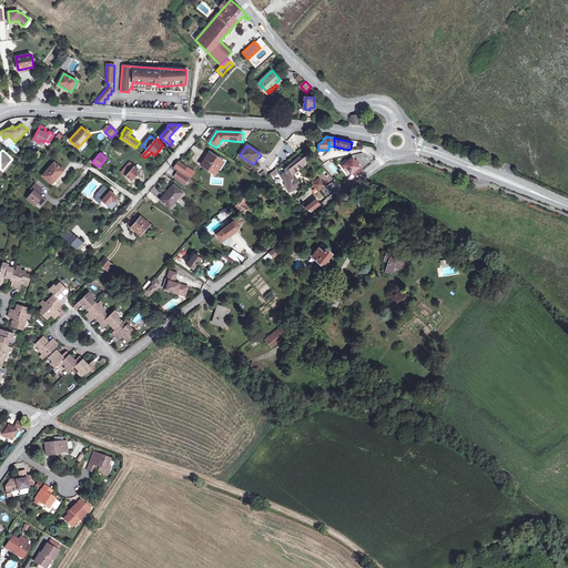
[(223,162),(211,154),(202,166),(215,175),(223,162)]
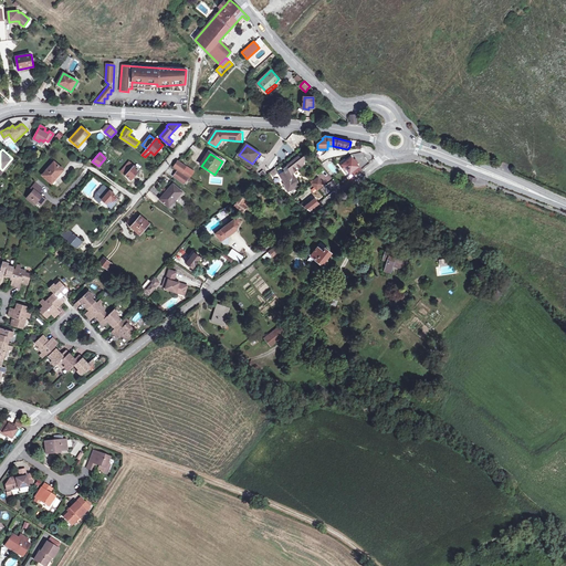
[(299,158),(293,163),(299,170),(304,165),(306,156),(301,160),(299,158)]
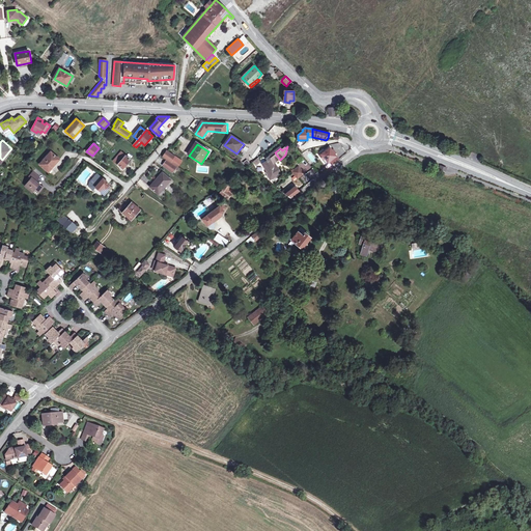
[(339,160),(330,148),(322,155),(326,159),(329,163),(331,161),(334,164),(339,160)]
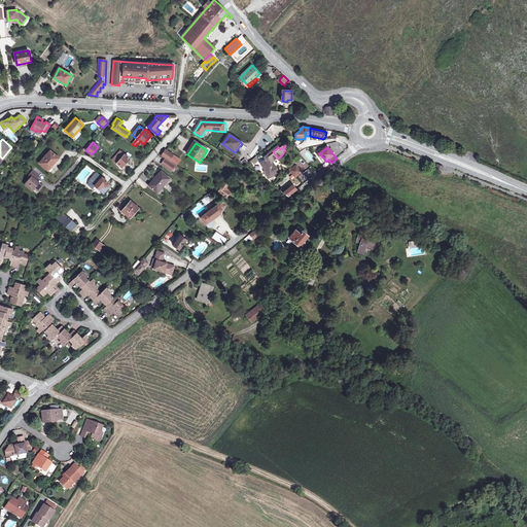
[(57,156),(48,149),(37,163),(45,170),(57,156)]
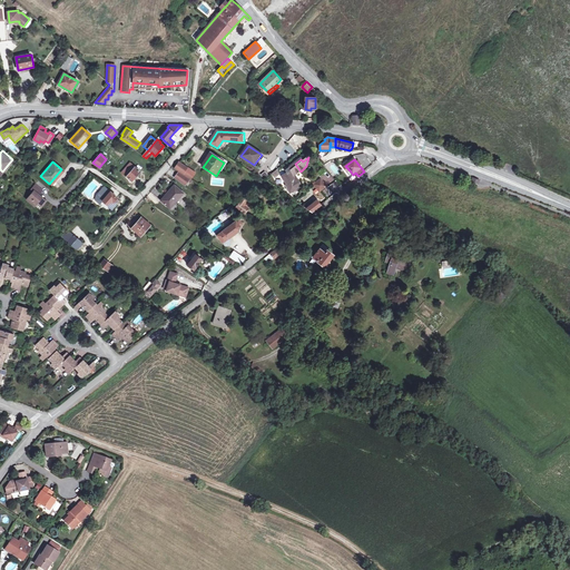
[(184,174),(188,168),(179,163),(175,168),(184,174)]
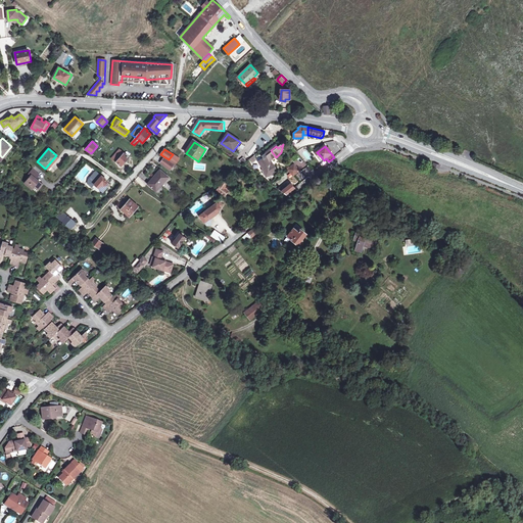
[(112,159),(116,162),(125,153),(121,150),(112,159)]
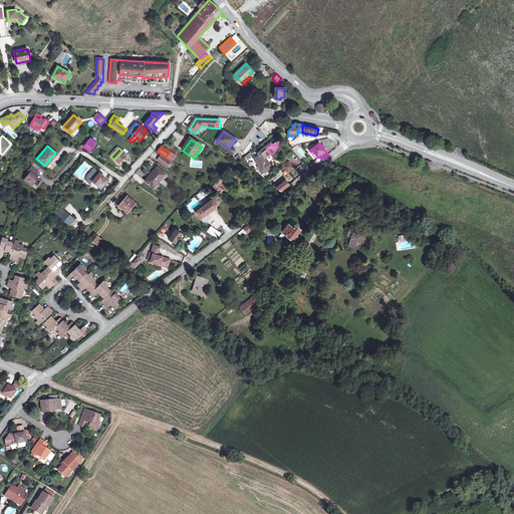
[(271,155),(266,148),(257,154),(259,157),(255,160),(262,173),(271,168),(268,162),(265,164),(260,156),(264,155),(266,158),(271,155)]
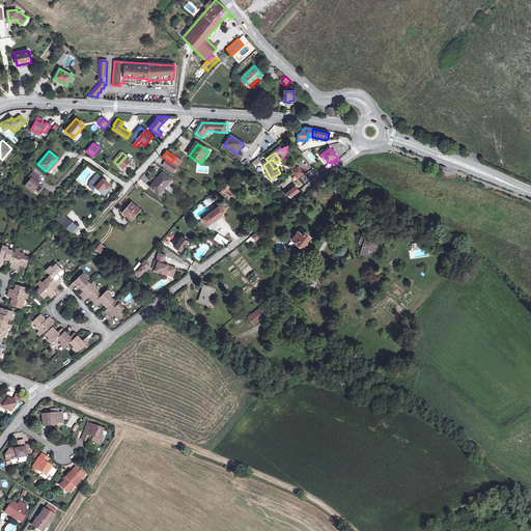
[(127,156),(118,165),(123,169),(131,160),(127,156)]
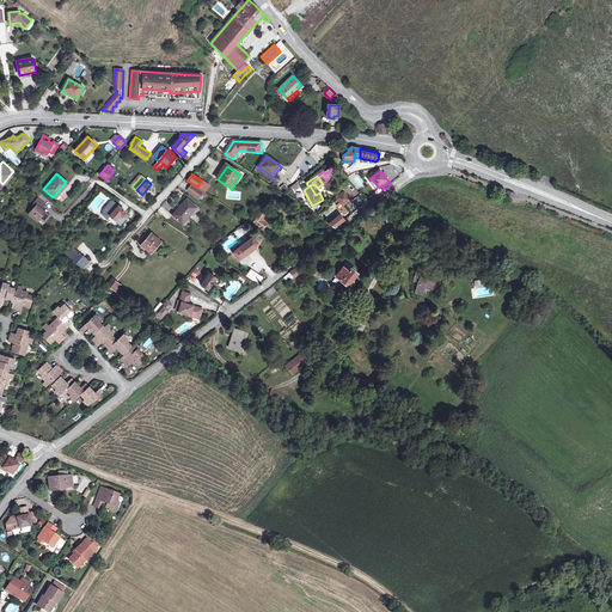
[(203,194),(193,185),(188,190),(199,199),(202,195),(203,194)]
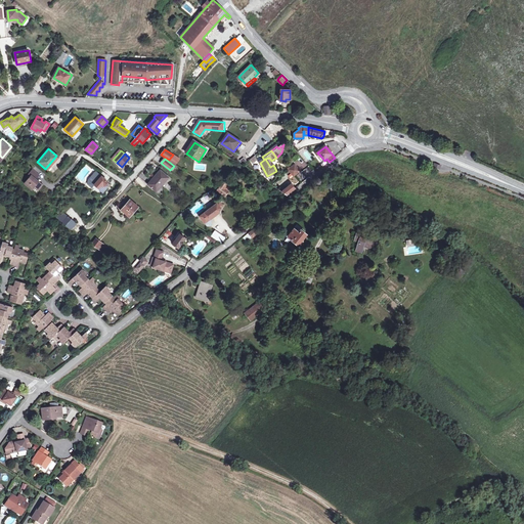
[(295,165),(289,170),(294,176),(301,171),(295,165)]
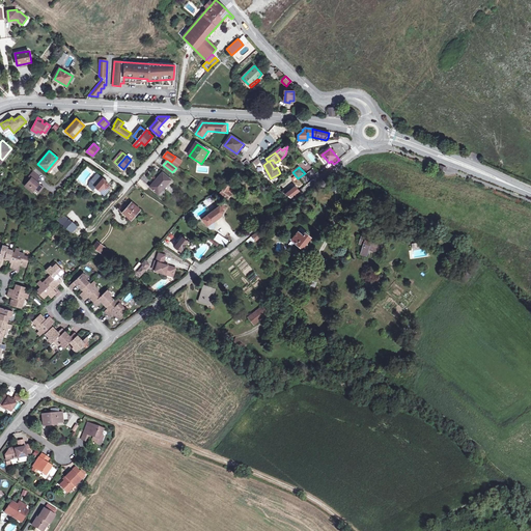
[(36,182),(39,177),(33,172),(27,178),(29,179),(25,185),(32,191),(34,189),(38,192),(43,188),(36,182)]
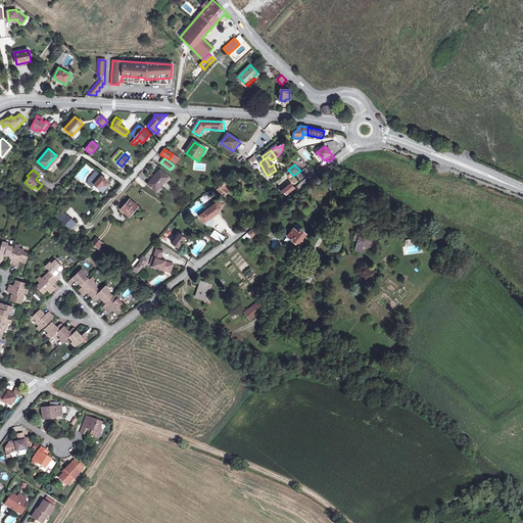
[(154,178),(155,179),(149,185),(157,192),(170,178),(161,170),(154,178)]
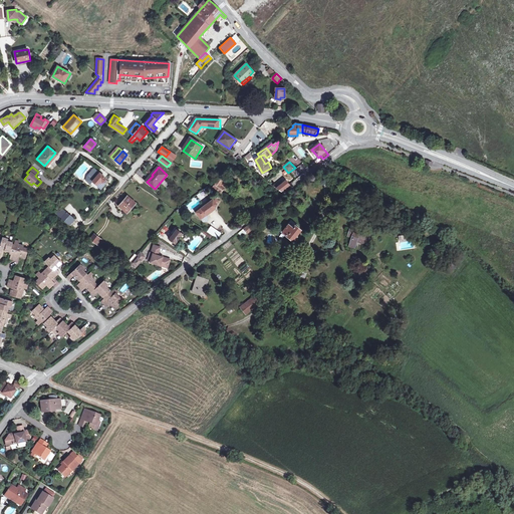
[(94,169),(87,177),(92,182),(100,189),(105,184),(103,182),(106,179),(94,169)]
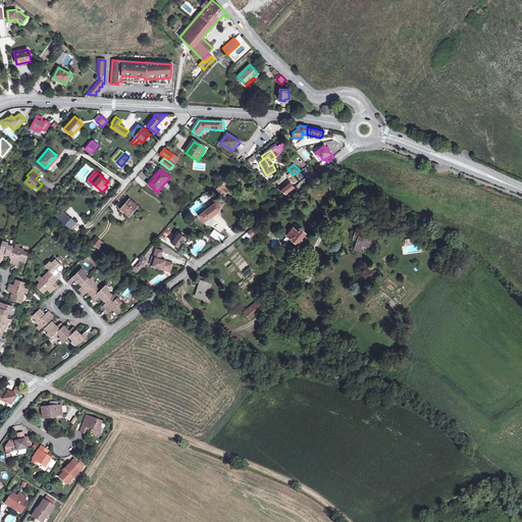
[(228,186),(223,181),(216,190),(224,196),(227,192),(225,190),(228,186)]
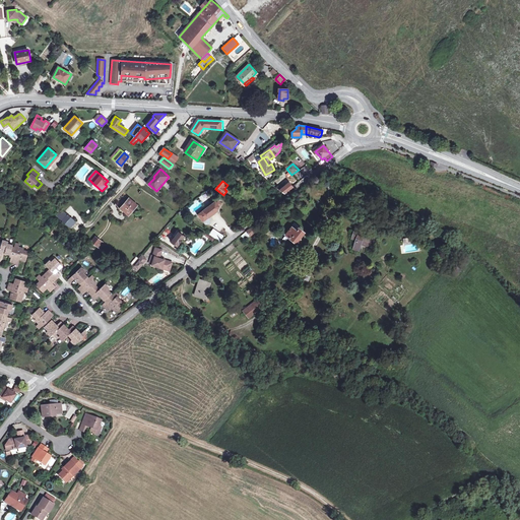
[(276,189),(284,194),(293,188),(289,183),(282,189),(279,186),(276,189)]
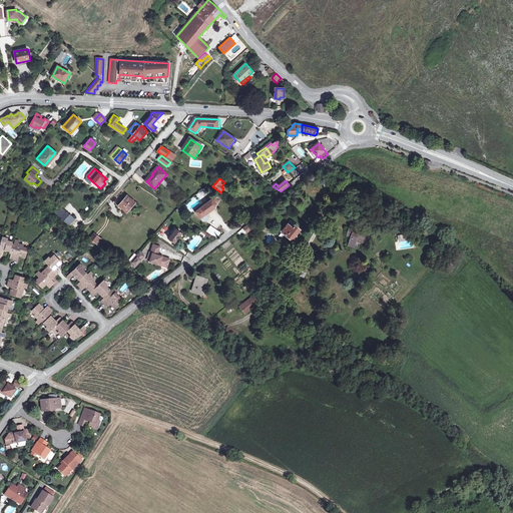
[(135,203),(128,196),(119,206),(127,212),(135,203)]
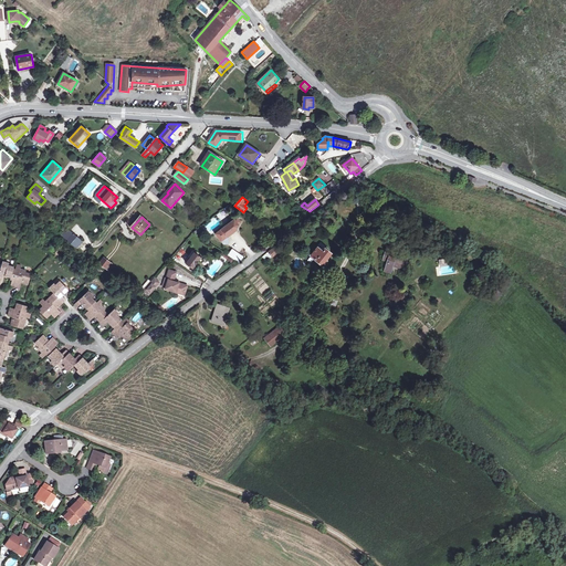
[(232,222),(231,221),(215,233),(219,240),(222,238),(223,239),(233,232),(232,230),(236,228),(234,227),(232,222)]
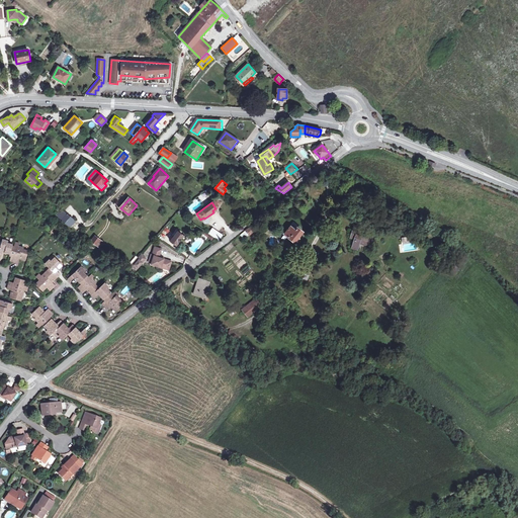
[(182,216),(187,211),(184,207),(177,212),(182,216)]
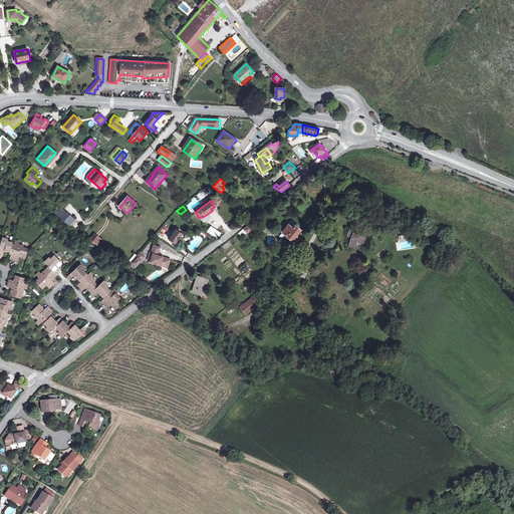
[(58,216),(61,218),(66,213),(63,210),(58,216)]
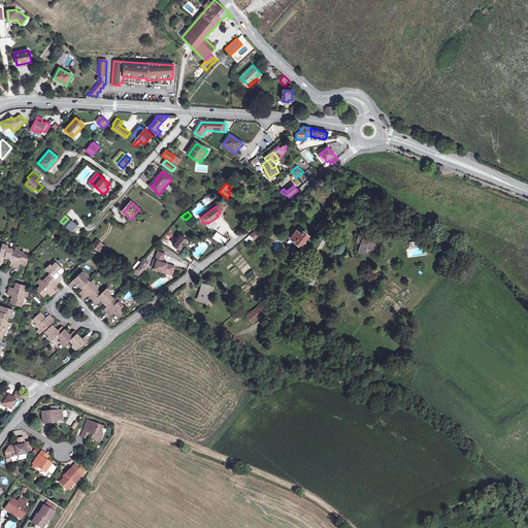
[(68,219),(63,224),(69,230),(75,224),(68,219)]
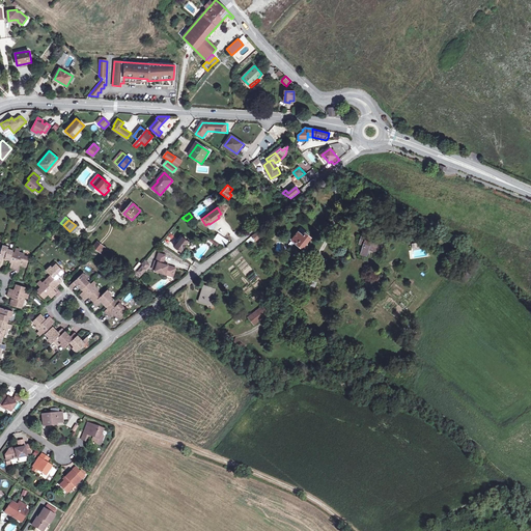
[(256,233),(252,236),(255,242),(262,235),(259,231),(256,233)]
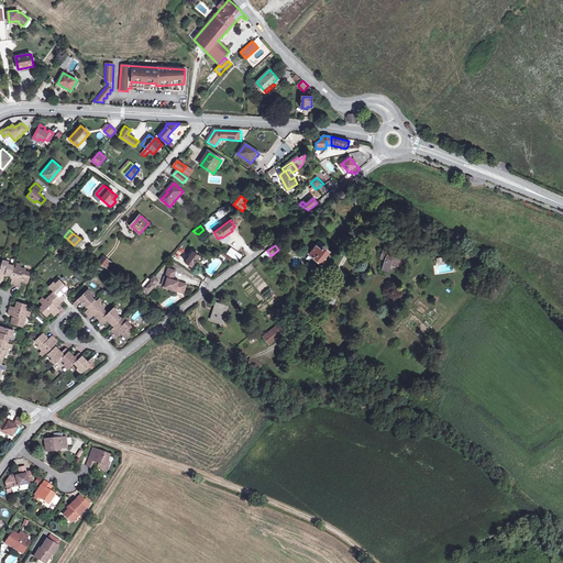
[(321,251),(316,246),(310,254),(315,258),(320,264),(329,252),(323,247),(321,251)]
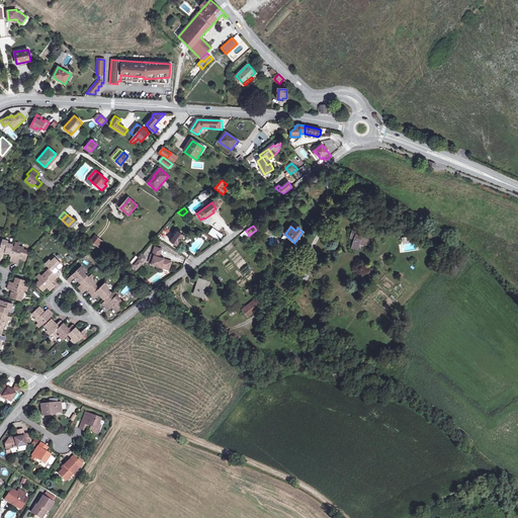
[(351,240),(348,246),(357,250),(359,245),(368,249),(373,235),(353,227),(348,238),(351,240)]
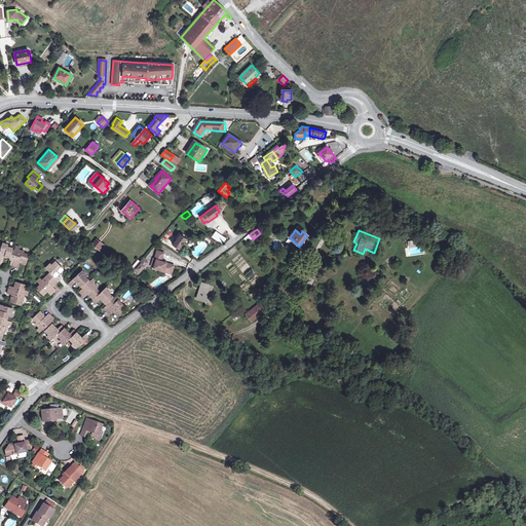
[(215,231),(211,237),(221,243),(225,237),(215,231)]
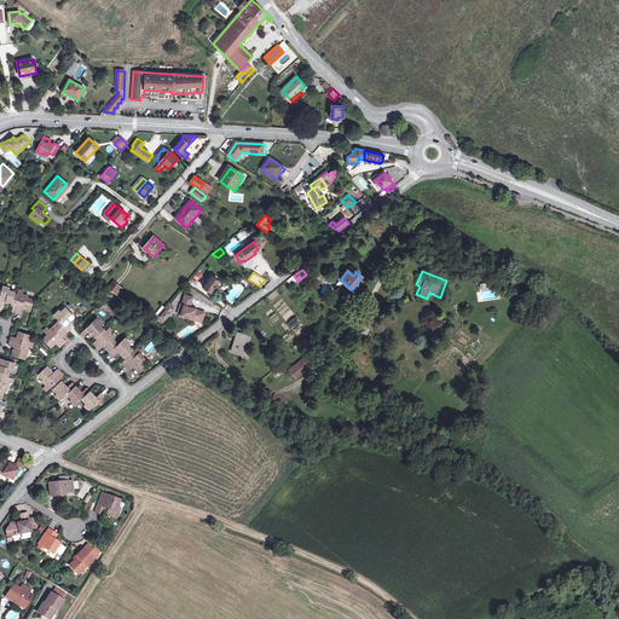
[(298,282),(294,276),(288,281),(291,287),(298,282)]
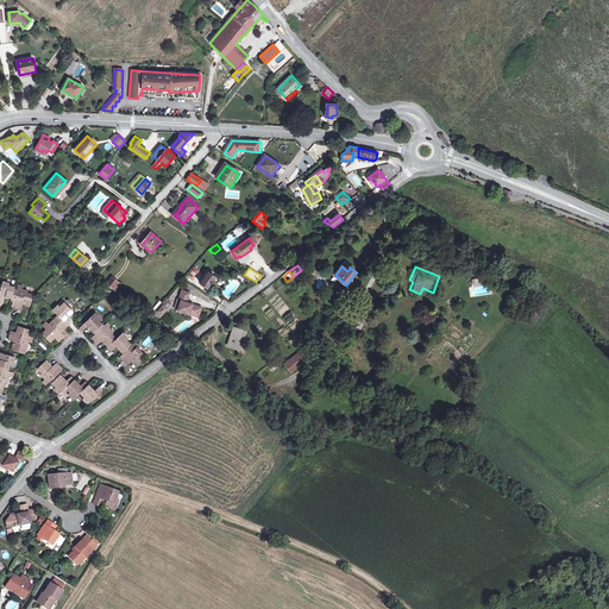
[(215,277),(209,272),(200,283),(207,288),(215,277)]
